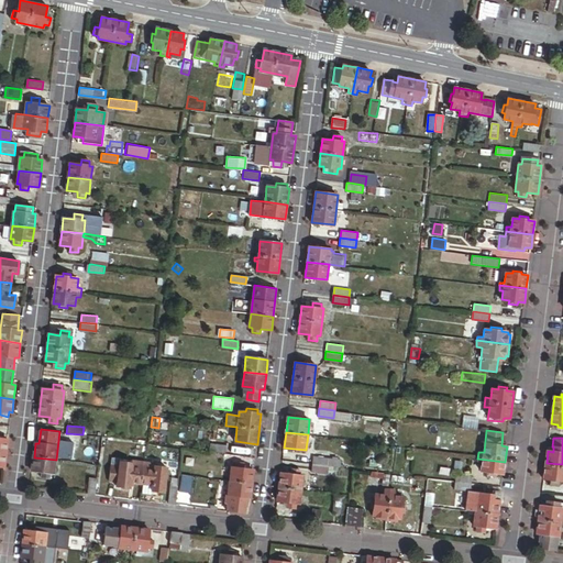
[(225,453),(227,445),(209,443),(208,452),(214,452),(225,453)]
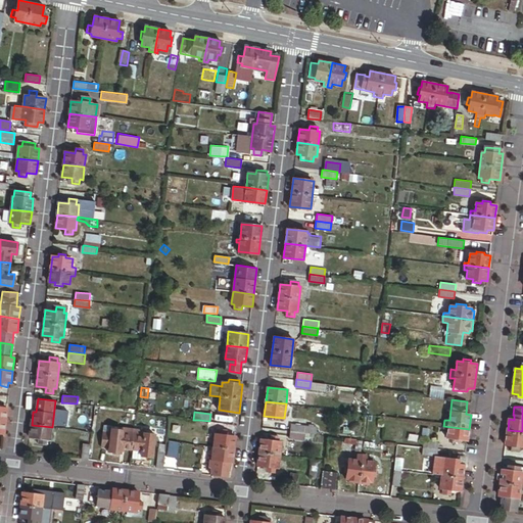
[(305,427),(305,426),(291,424),(290,431),(304,433),(305,427)]
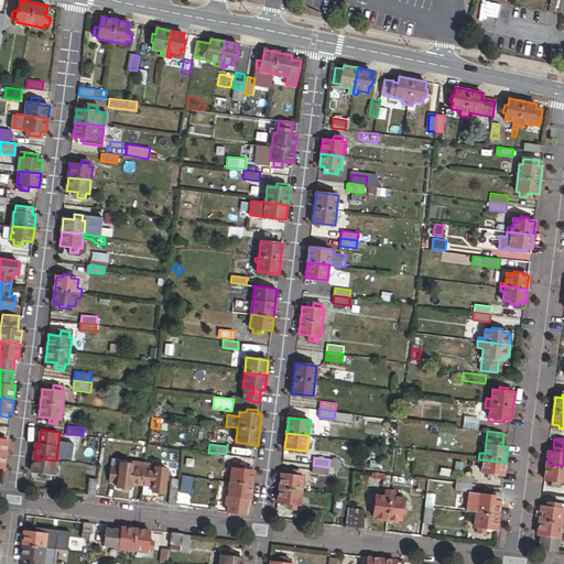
[(54,474),(56,461),(34,458),(32,472),(43,473),(42,478),(51,479),(51,474),(54,474)]
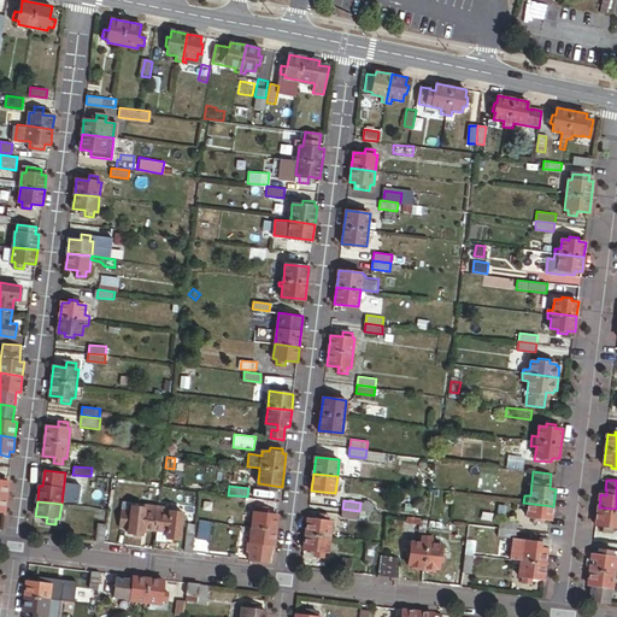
[(552,518),(553,506),(523,503),(523,505),(529,506),(528,516),(534,517),(534,521),(544,522),(544,518),(552,518)]
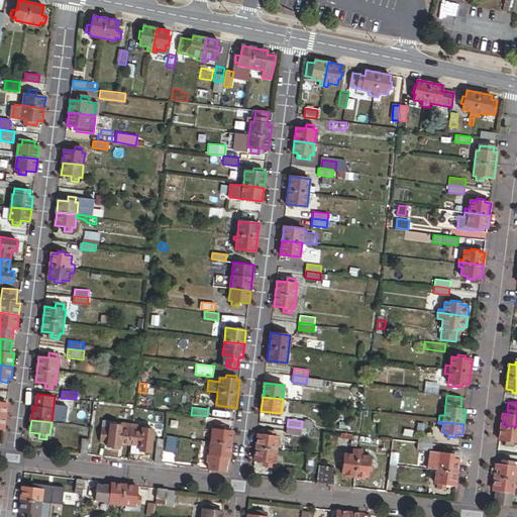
[(129,444),(132,423),(122,422),(122,425),(110,424),(110,428),(101,427),(99,442),(108,443),(107,446),(120,448),(120,443),(129,444)]
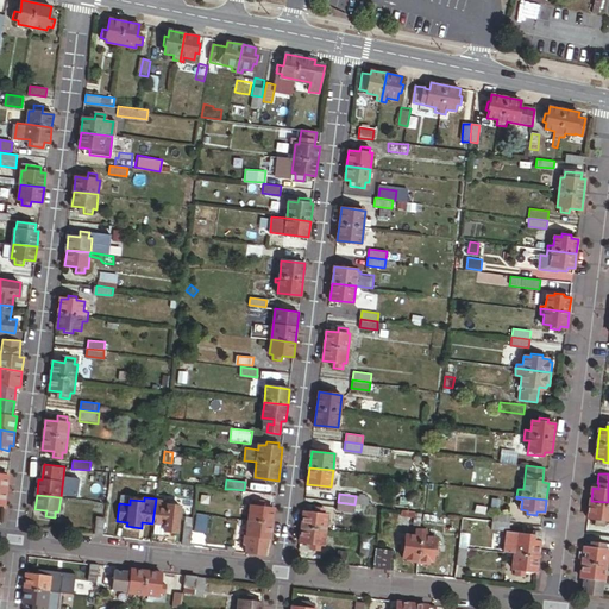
[(179,533),(181,507),(169,506),(169,501),(156,498),(152,523),(151,532),(164,533),(164,531),(179,533)]
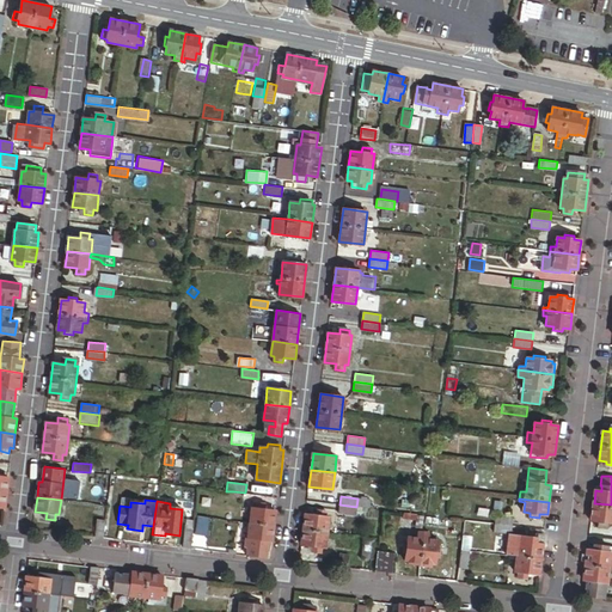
[(274,526),(276,510),(270,510),(271,505),(256,502),(256,509),(252,508),(250,522),(274,526)]
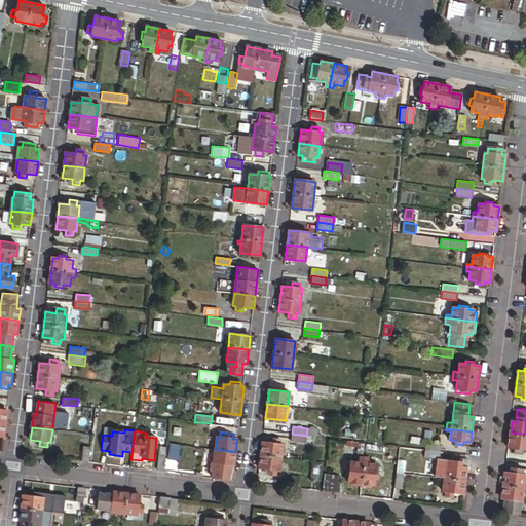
[(525,434),(511,433),(509,447),(515,448),(514,454),(521,455),(522,449),(525,449),(525,434)]
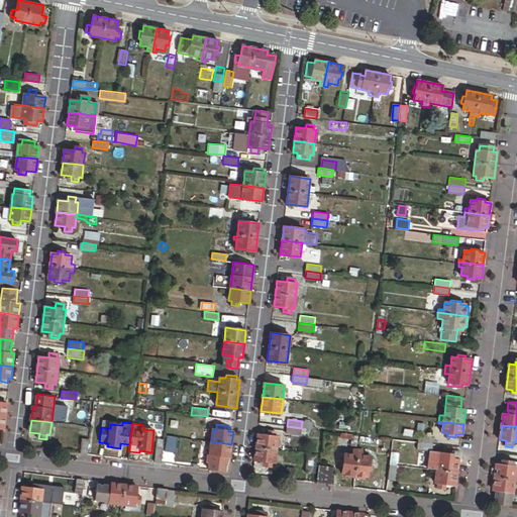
[(300,435),(301,428),(287,426),(286,433),(300,435)]
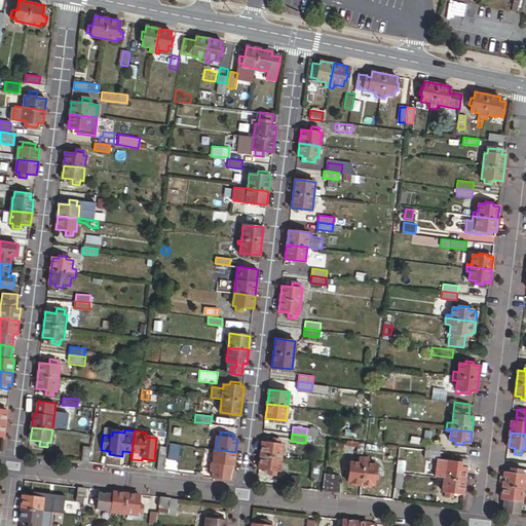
[(283,453),(284,445),(280,444),(282,440),(273,439),(273,444),(263,442),(260,467),(270,468),(269,474),(277,475),(277,470),(280,471),(282,457),(283,453)]
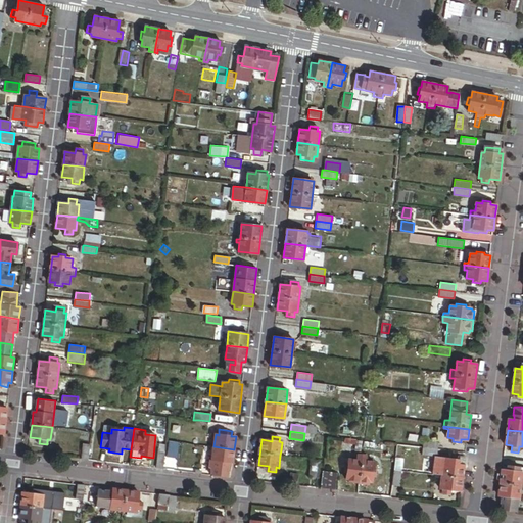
[(168,440),(167,456),(177,456),(178,441),(168,440)]
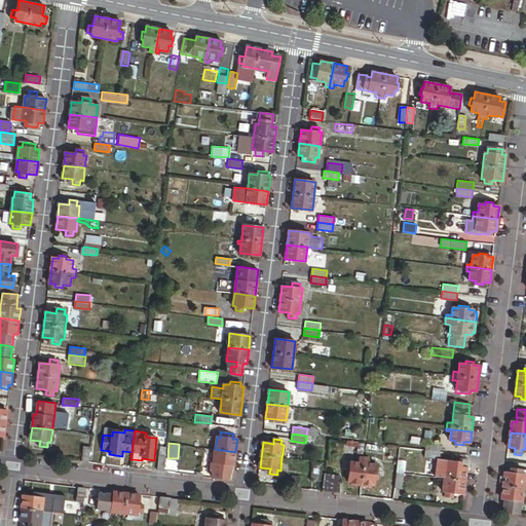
[(440,451),(441,445),(425,443),(424,450),(440,451)]
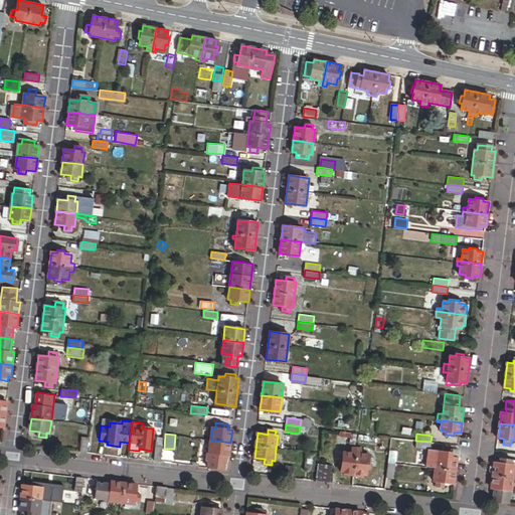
[(87,452),(89,439),(82,438),(80,452),(87,452)]
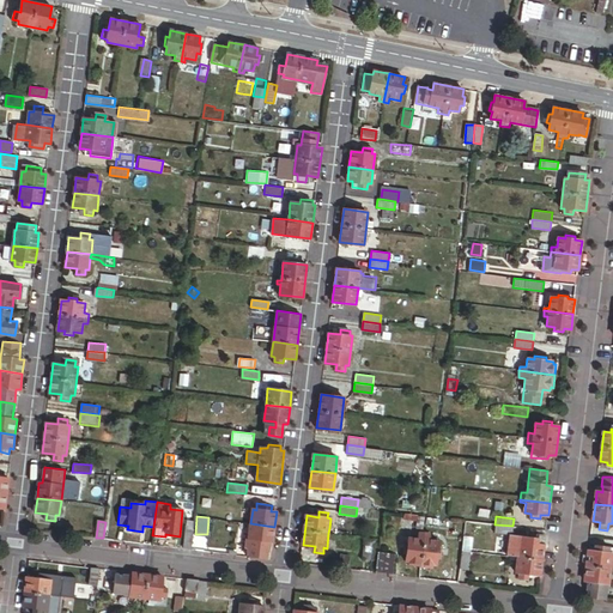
[(273,541),(274,527),(250,523),(249,539),(253,539),(252,545),(260,546),(261,540),(273,541)]
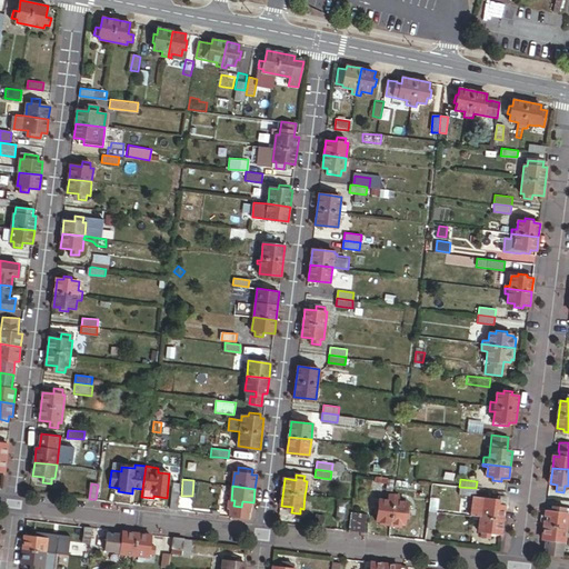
[(475,497),(476,488),(459,487),(458,495),(475,497)]
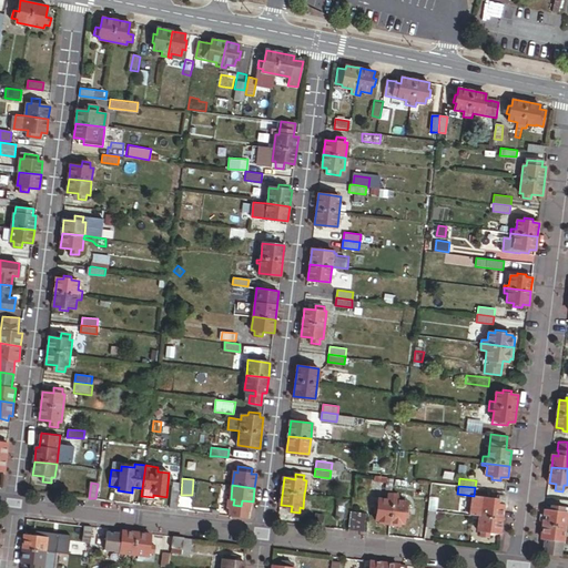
[(178,509),(180,494),(172,493),(170,508),(178,509)]
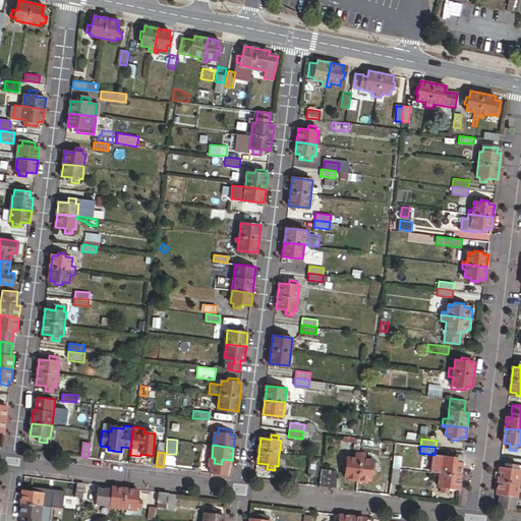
[(367,453),(356,452),(355,456),(348,456),(347,462),(344,461),(343,471),(345,471),(345,478),(348,478),(347,481),(368,483),(368,481),(370,481),(371,475),(374,475),(374,465),(372,465),(373,459),(366,458),(367,453)]
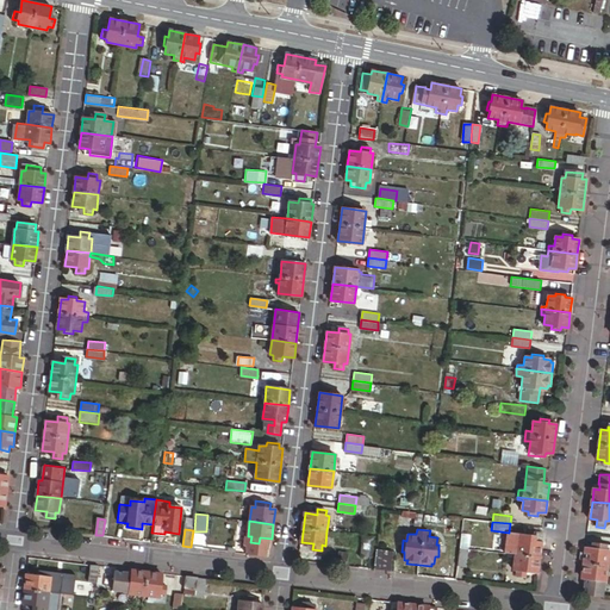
[(537,572),(541,542),(529,541),(530,535),(522,534),(522,540),(517,540),(514,568),(517,570),(517,574),(526,576),(527,570),(537,572)]
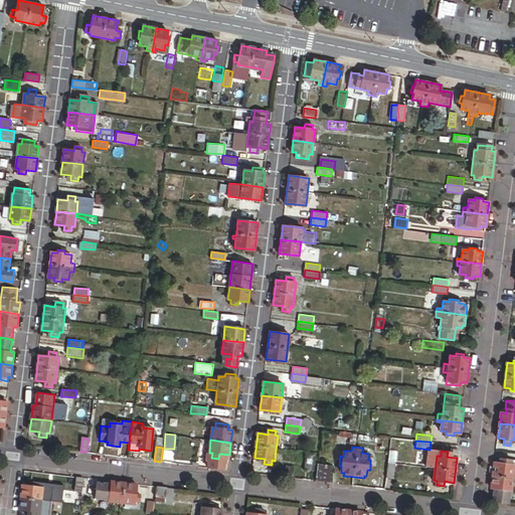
[(314,471),(316,454),(307,453),(305,470),(314,471)]
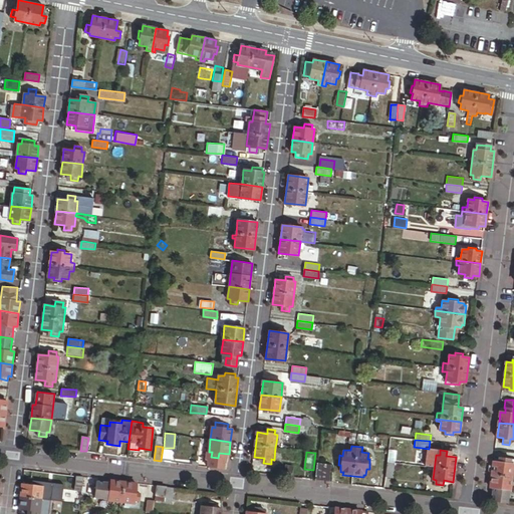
[(511,489),(513,465),(513,464),(513,458),(499,457),(498,463),(494,462),(491,486),(494,487),(492,502),(507,504),(509,488),(511,489)]
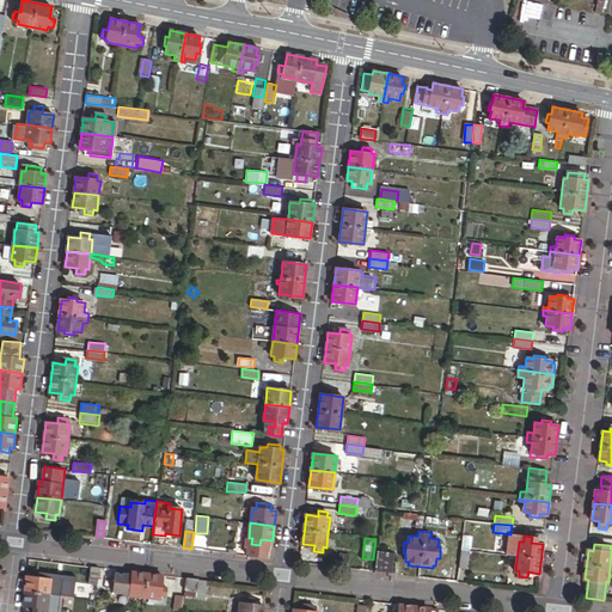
[(393,573),(395,554),(378,551),(375,571),(393,573)]
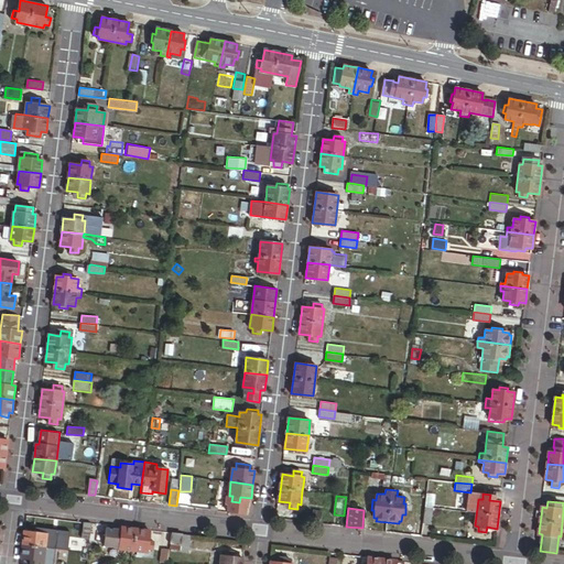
[(422,525),(424,509),(415,508),(414,524),(422,525)]
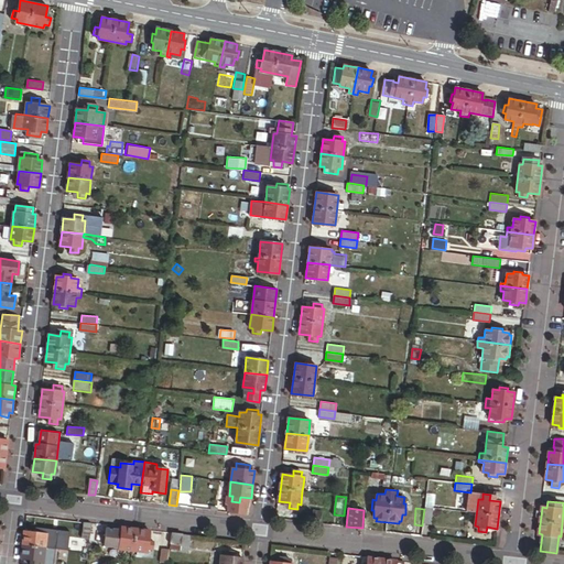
[(432,524),(433,508),(425,508),(424,523),(432,524)]
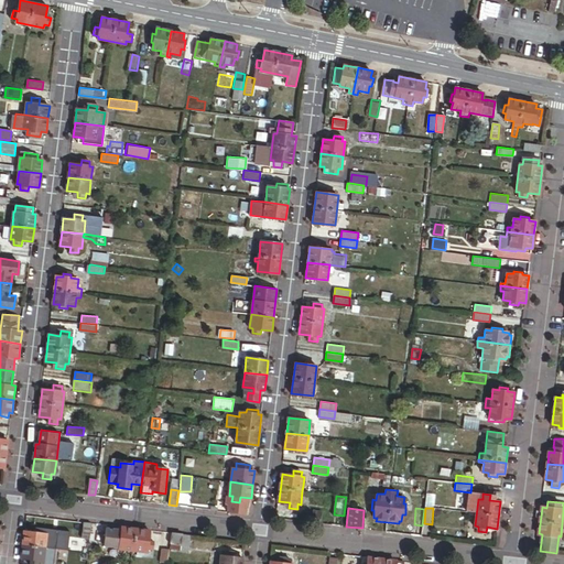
[(91,539),(94,523),(86,522),(84,538),(91,539)]
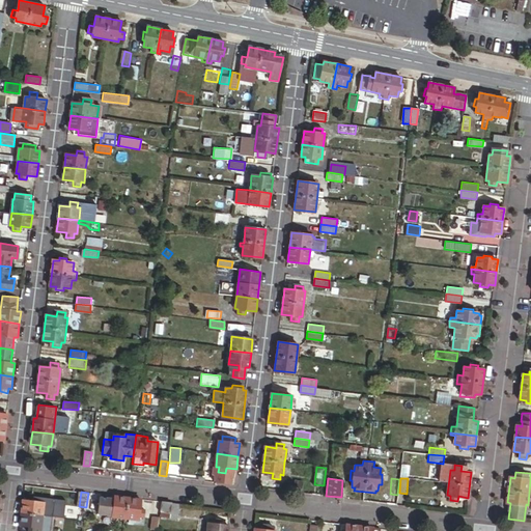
[(144,518),(145,509),(140,509),(142,499),(116,496),(115,499),(100,497),(98,514),(139,520),(140,516),(144,518)]
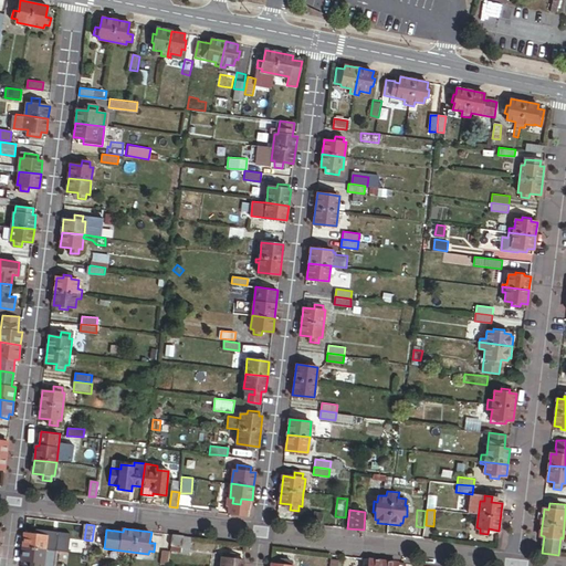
[(44,563),(48,536),(44,536),(45,531),(37,530),(37,534),(25,533),(21,561),(33,562),(32,565),(40,565),(41,563),(44,563)]
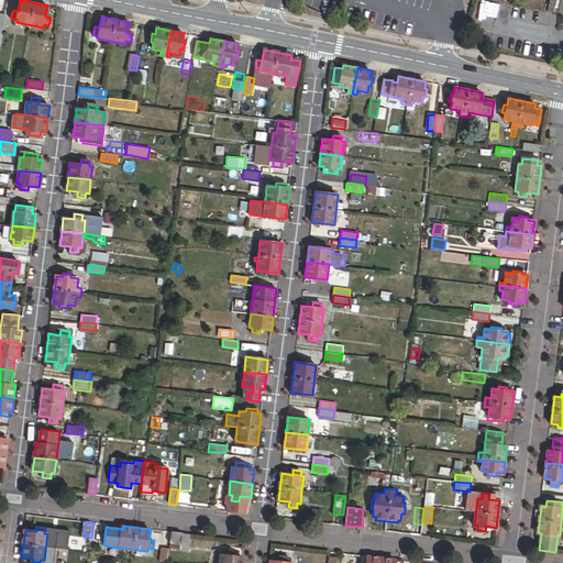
[(187,551),(189,534),(173,532),(170,549),(187,551)]
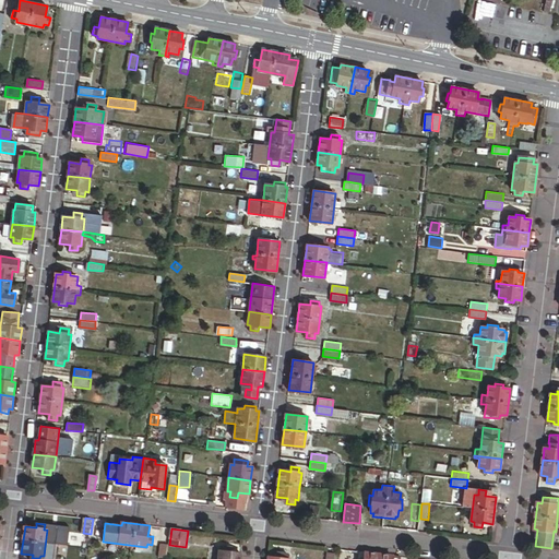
[(167,558),(168,545),(161,544),(158,558),(167,558)]
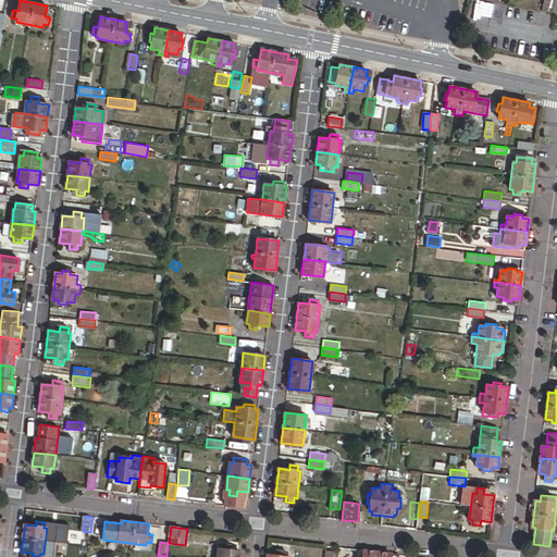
[(239,556),(240,552),(233,551),(231,551),(231,547),(231,545),(223,544),(222,549),(219,549),(218,556),(239,556)]
